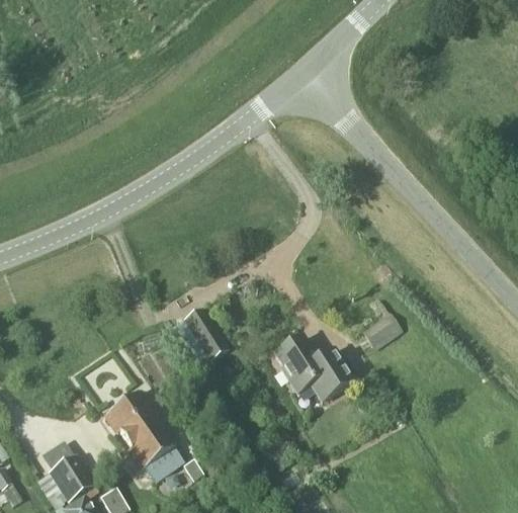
[(210,360),(227,350),(201,310),(184,320),(210,360)]
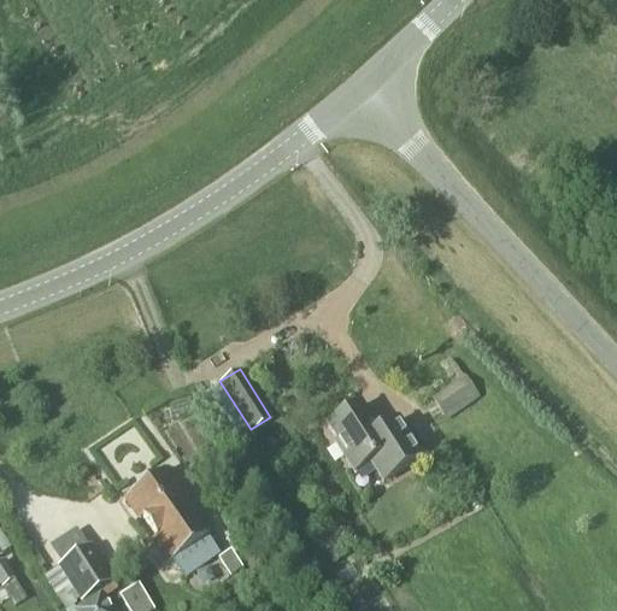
[(430,398),(446,419),(480,395),(464,374),(430,398)]
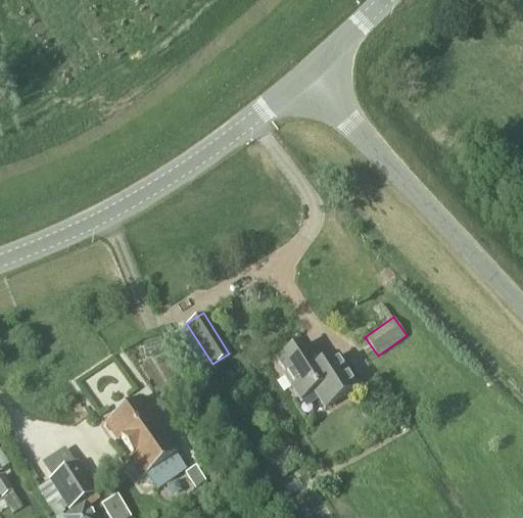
[(314,389),(325,406),(358,385),(337,352),(320,364),(304,341),(278,359),(286,373),(284,374),(299,397),(314,389)]
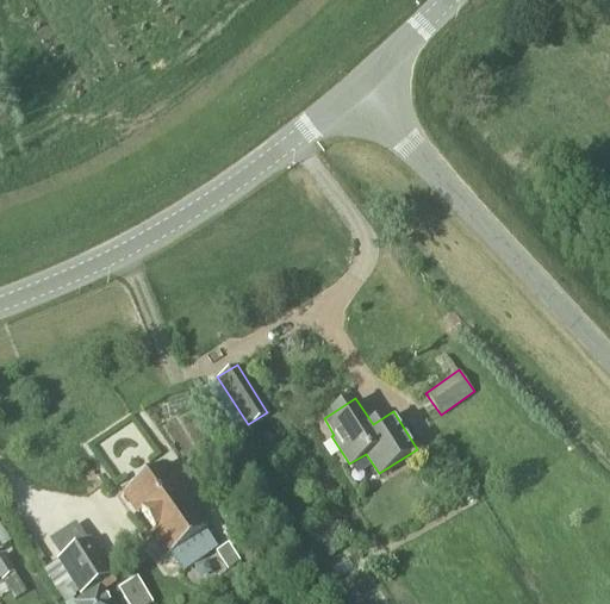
[(161,534),(155,539),(144,546),(167,578),(216,543),(205,527),(206,525),(176,484),(180,481),(165,460),(123,490),(137,510),(141,509),(154,528),(155,527),(161,534)]
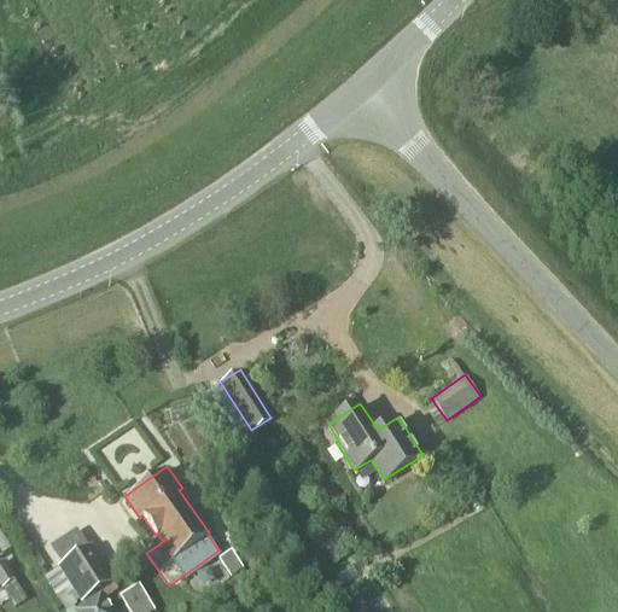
[(89,545),(45,573),(66,607),(64,608),(65,611),(111,611),(103,599),(118,588),(89,545)]
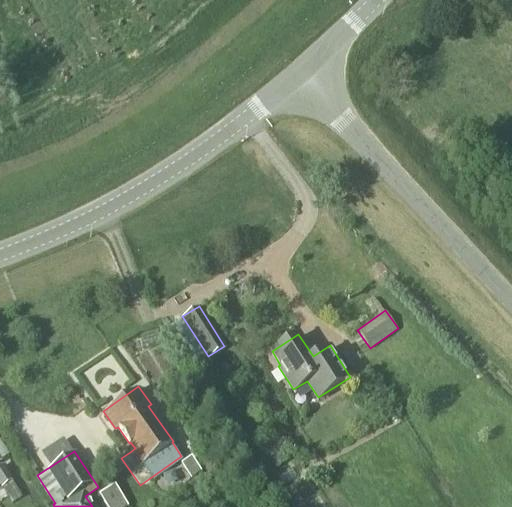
[(13,478),(2,462),(0,463),(0,482),(2,485),(11,479),(13,478)]
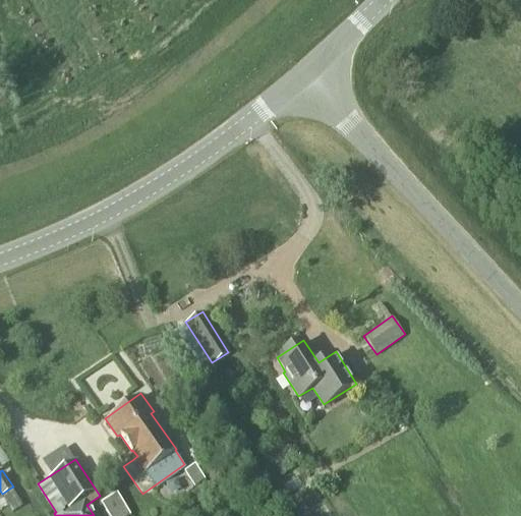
[(22,504),(12,488),(11,488),(2,494),(12,510),(22,504)]
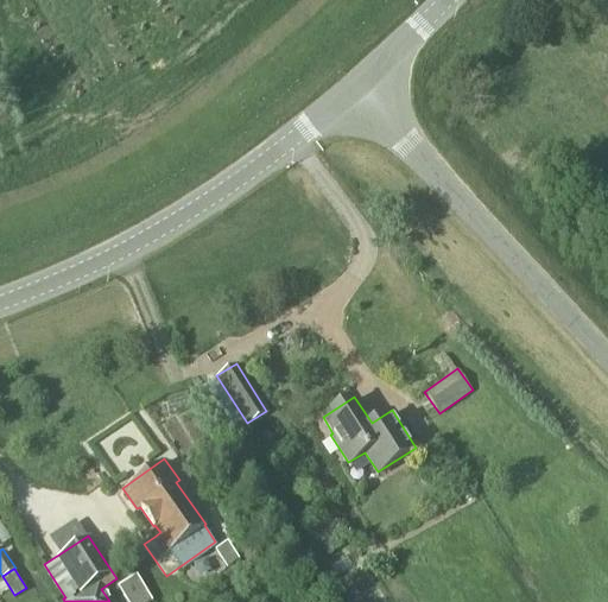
[(135,575),(116,588),(125,601),(133,601),(147,593),(135,575)]
